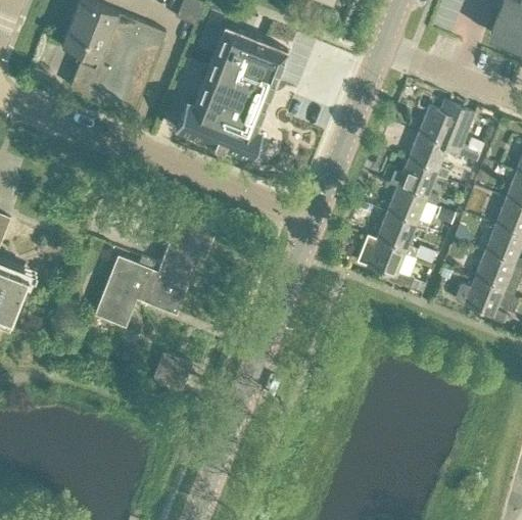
[(69,86),(134,111),(160,43),(165,31),(89,0),(78,0),(62,41),(61,44),(79,51),(83,53),(80,59),(79,62),(69,86)]
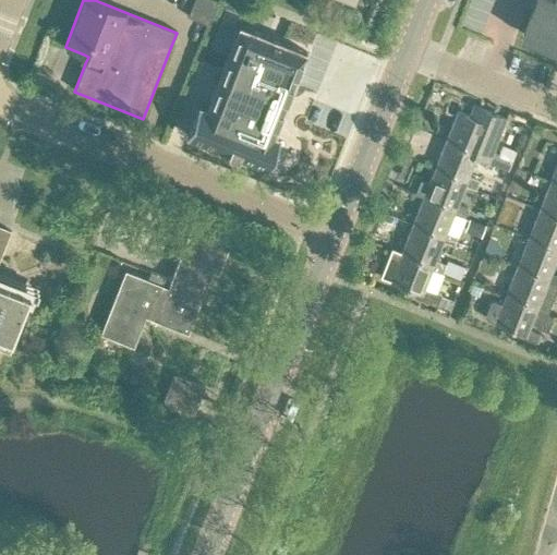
[(208,25),(218,0),(216,0),(194,0),(188,16),(208,25)]
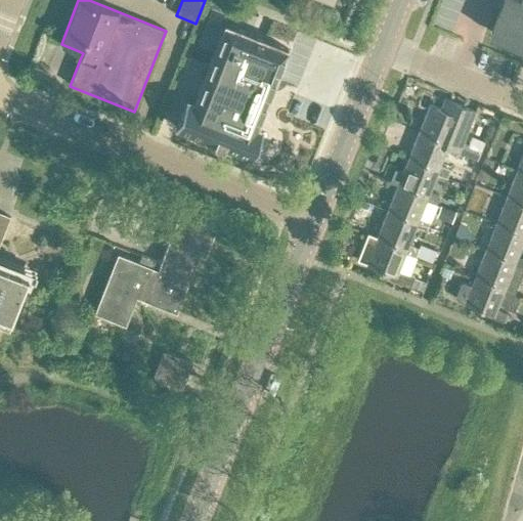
[(522,0),(505,0),(500,11),(492,34),(522,46),(522,0)]
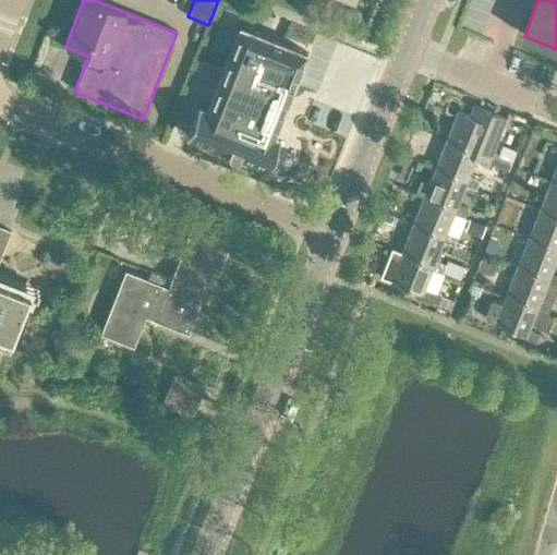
[(275,19),(264,14),(259,24),(270,28),(275,19)]
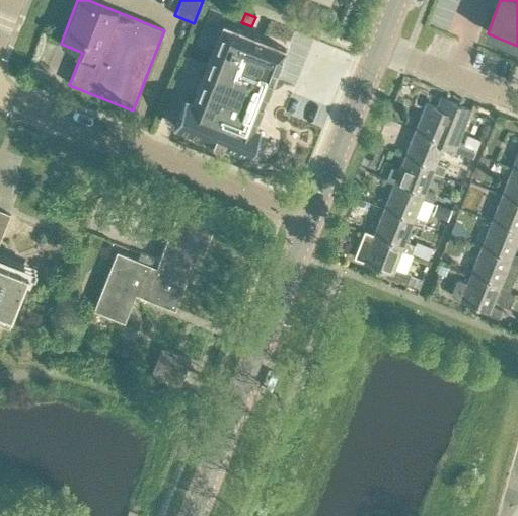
[(285,52),(222,27),(193,102),(186,99),(173,127),(246,158),(250,146),(247,144),(285,52)]
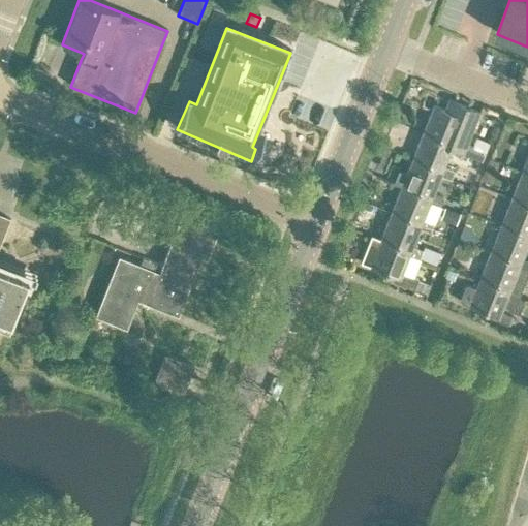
[(197,67),(188,63),(180,83),(189,87),(197,67)]
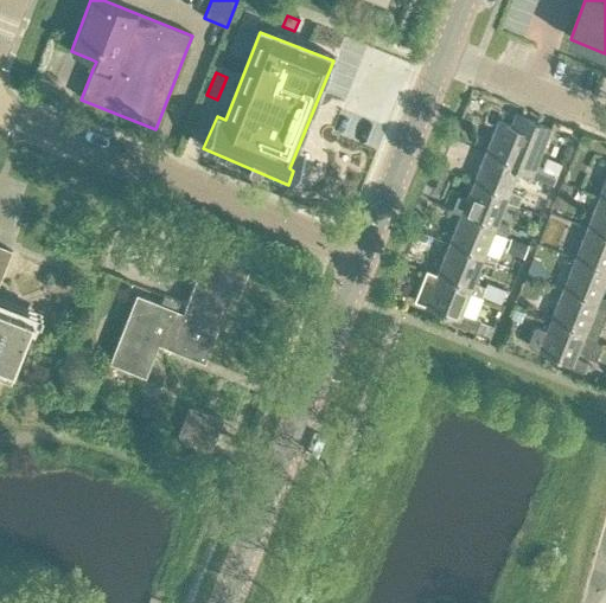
[(497,122),(485,153),(514,165),(512,170),(517,172),(531,178),(536,166),(550,130),(515,116),(510,128),(497,122)]
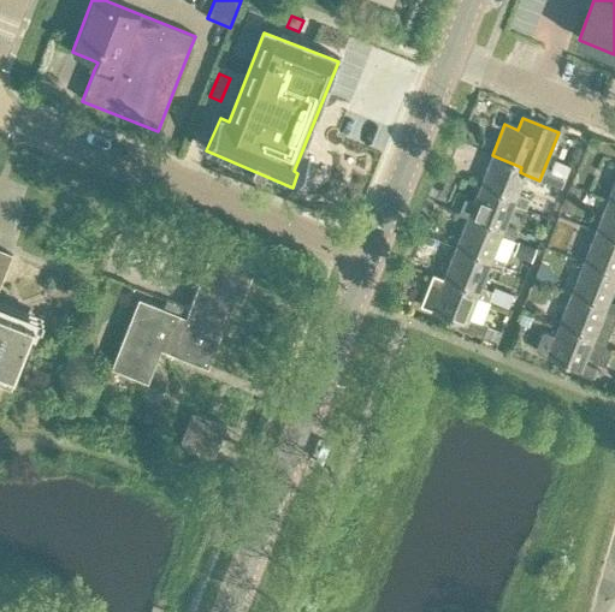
[(492,155),(480,186),(509,198),(508,202),(513,206),(525,211),(530,200),(518,195),(525,174),(520,172),(521,167),(492,155)]
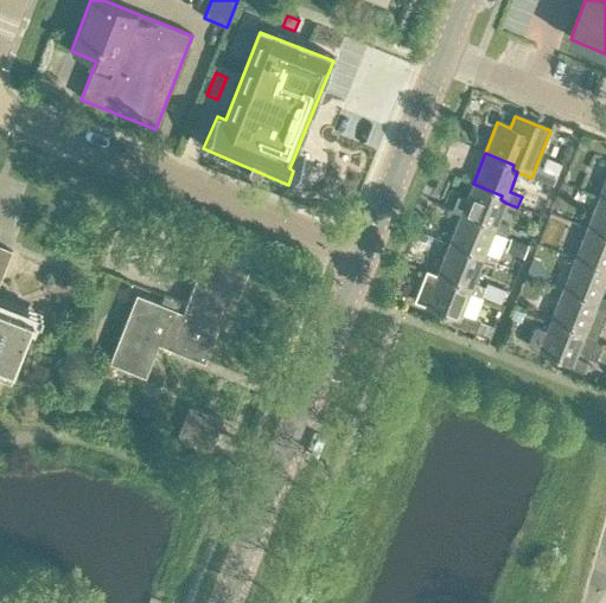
[(536,166),(531,178),(552,186),(560,166),(547,160),(543,170),(536,166)]
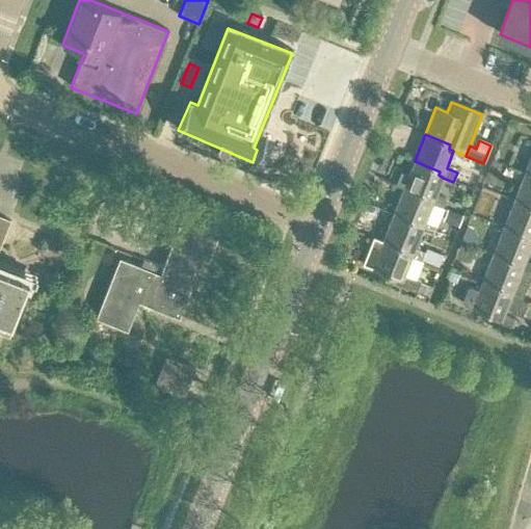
[(395,184),(403,188),(429,197),(427,202),(432,204),(443,208),(446,200),(436,195),(443,178),(439,175),(440,172),(415,161),(408,175),(400,172),(395,184)]
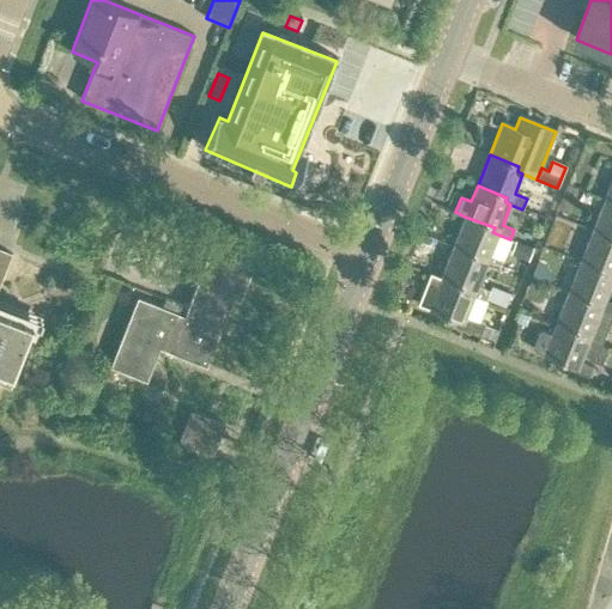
[(611,202),(605,200),(592,231),(611,238),(611,202)]
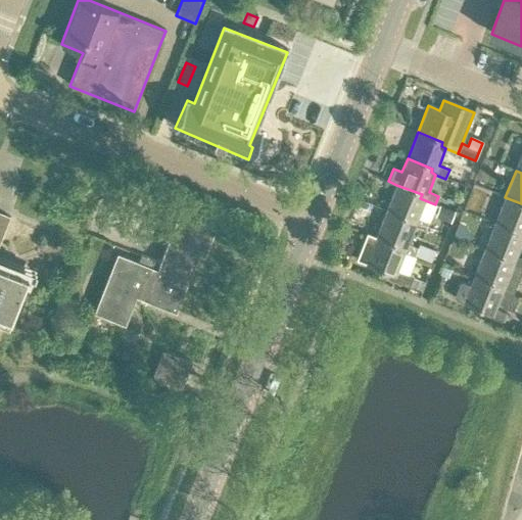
[(396,185),(386,210),(412,221),(410,225),(415,227),(425,231),(428,222),(418,218),(425,200),(420,198),(422,194),(396,185)]
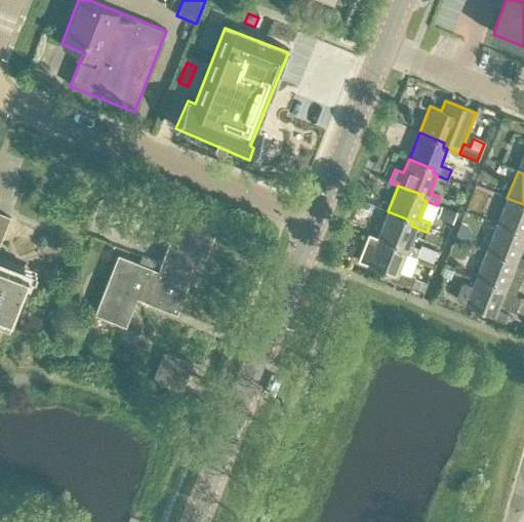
[(523,204),(507,198),(496,225),(522,234),(521,238),(523,239),(523,204)]
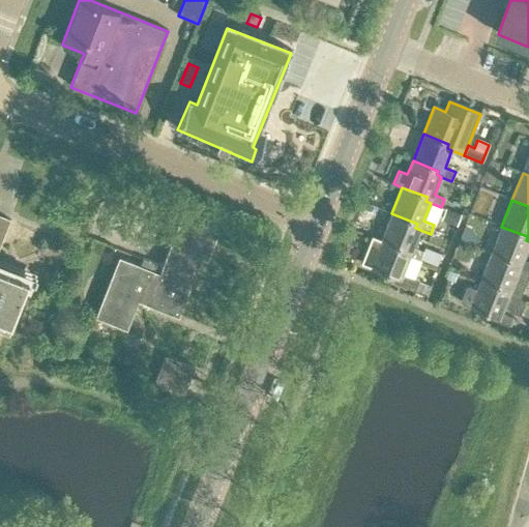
[(456,226),(461,214),(446,209),(441,221),(456,226)]
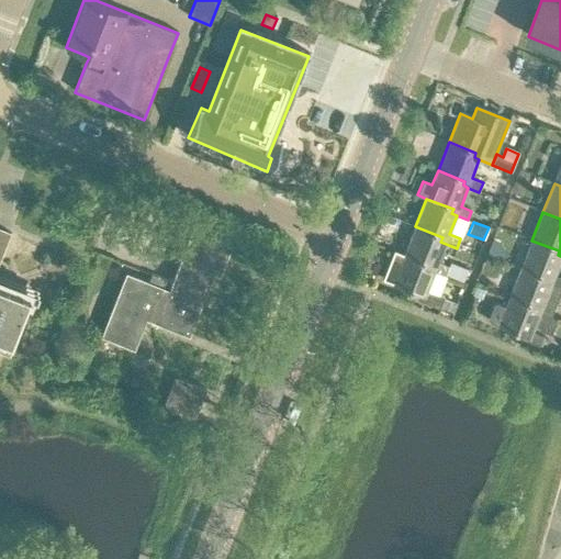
[(415,226),(404,255),(432,265),(429,269),(435,272),(446,277),(446,276),(449,267),(438,263),(446,244),(440,242),(442,237),(415,226)]
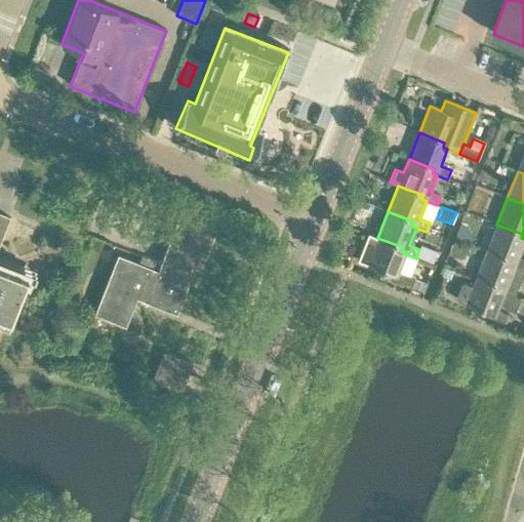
[(94,314),(125,326),(135,302),(145,306),(147,303),(176,314),(200,255),(205,257),(217,227),(180,212),(160,264),(142,256),(139,264),(118,254),(94,314)]
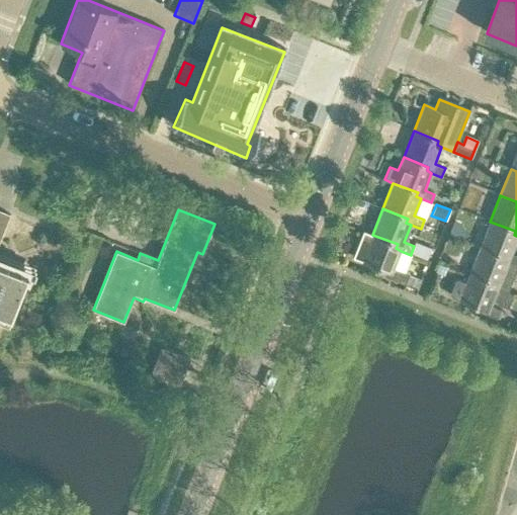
[(0,241),(10,216),(0,210),(0,241)]
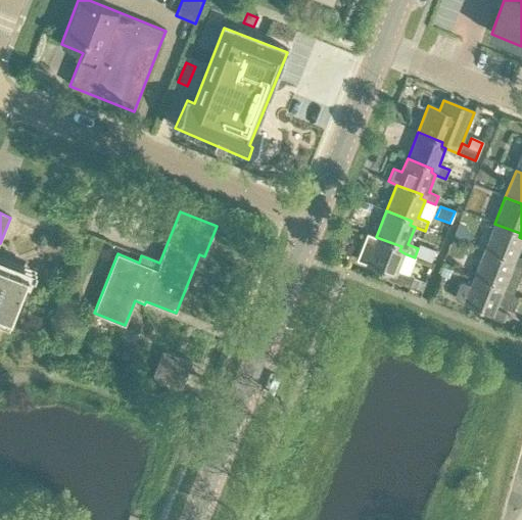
[(494,224),(484,249),(510,260),(508,264),(521,270),(521,258),(516,256),(521,242),(521,238),(519,237),(520,233),(494,224)]
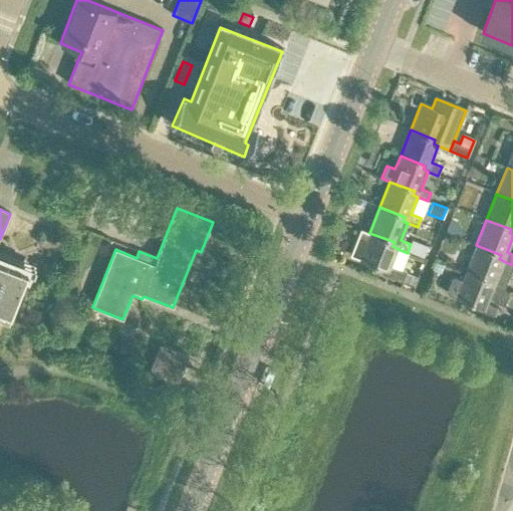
[(360,229),(350,256),(359,259),(383,269),(381,274),(403,282),(406,274),(407,272),(391,266),(398,249),(393,246),(395,242),(369,233),(360,229)]
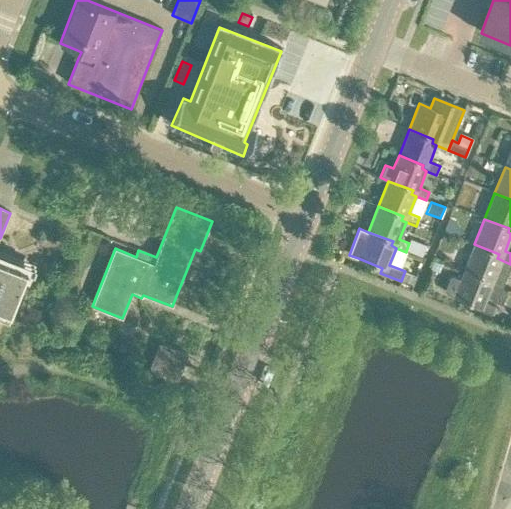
[(409,243),(406,251),(422,257),(426,246),(410,240),(409,243)]
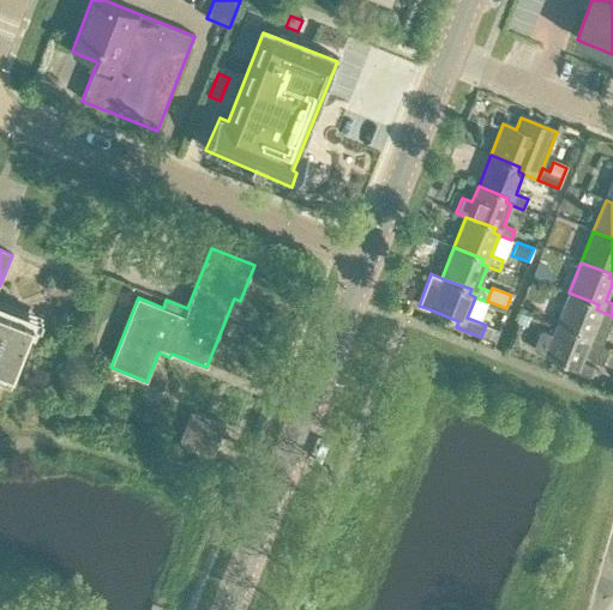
[(599,305),(569,293),(557,324),(587,336),(584,339),(602,348),(612,320),(612,316),(596,309),(599,305)]
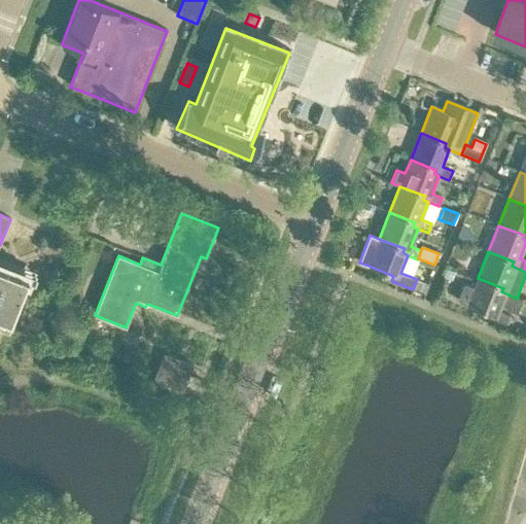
[(0,315),(10,319),(27,275),(0,264),(0,315)]
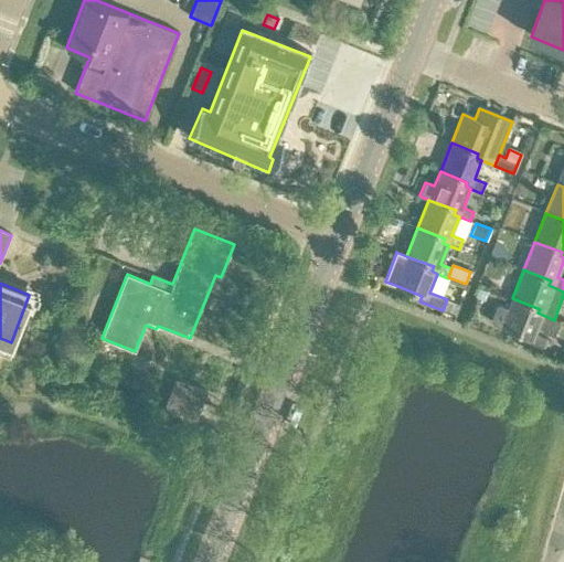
[(540,309),(512,298),(508,309),(501,307),(498,309),(492,320),(493,324),(501,326),(501,327),(528,338),(525,341),(542,348),(546,338),(535,335),(539,327),(543,328),(542,331),(554,337),(561,322),(554,320),(538,313),(540,309)]
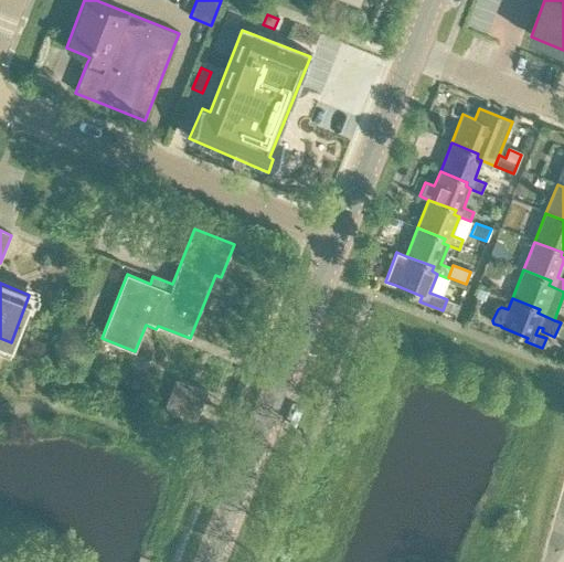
[(446,301),(443,310),(454,315),(457,306),(446,301)]
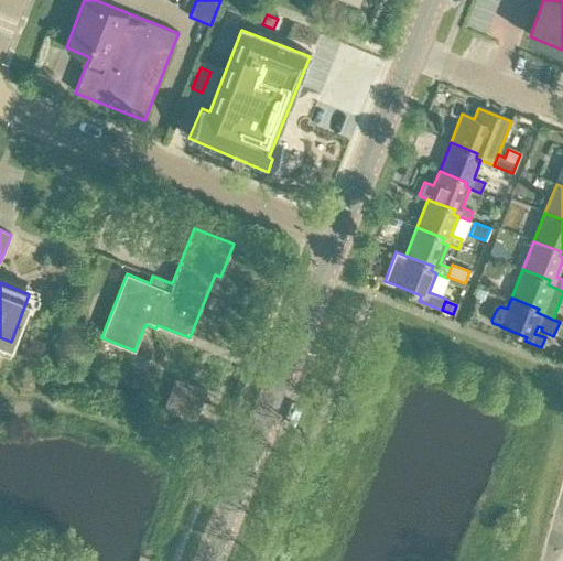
[(165,412),(196,424),(209,392),(179,380),(165,412)]
